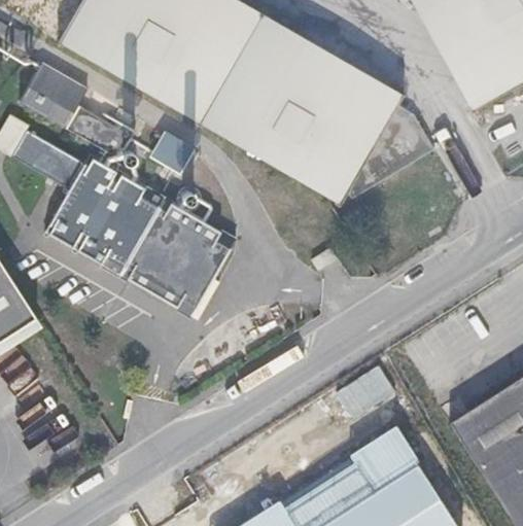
[(85,0),(61,44),(66,47),(67,46),(200,123),(199,125),(204,128),(205,126),(339,203),(337,205),(343,208),(350,195),(354,201),(437,151),(416,116),(401,108),(407,98),(238,0),(85,0)]
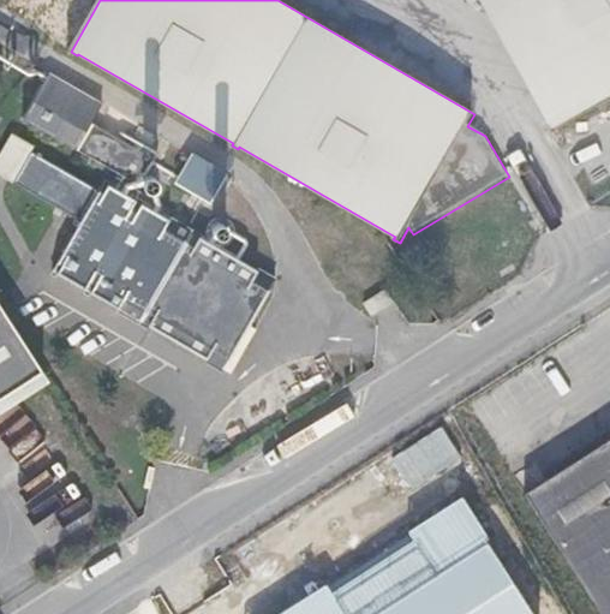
[(609,0),(480,0),(555,133),(609,101),(609,0)]
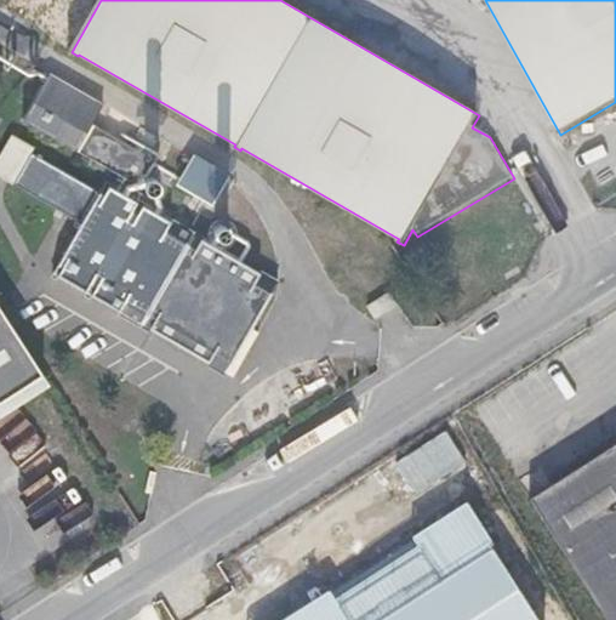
[(96,128),(79,154),(135,186),(149,159),(96,128)]
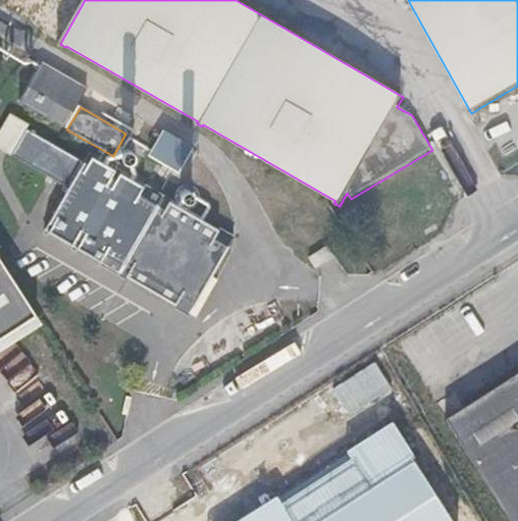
[(132,163),(134,163),(135,161),(135,160),(135,157),(135,156),(133,154),(130,153),(128,153),(125,155),(124,156),(124,157),(124,160),(125,162),(127,164),(130,164),(132,163)]
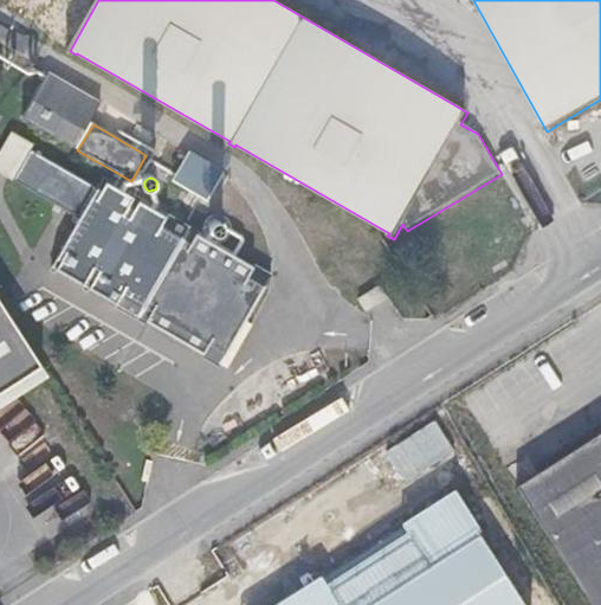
[(105,184),(53,270),(140,321),(191,233),(105,184)]
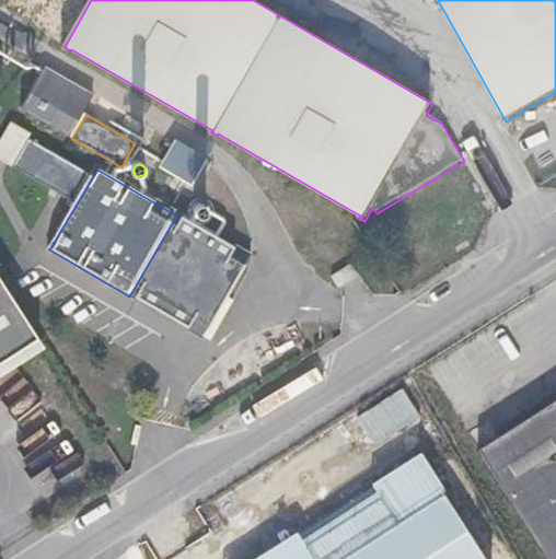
[(210,257),(206,266),(211,268),(216,259),(210,257)]
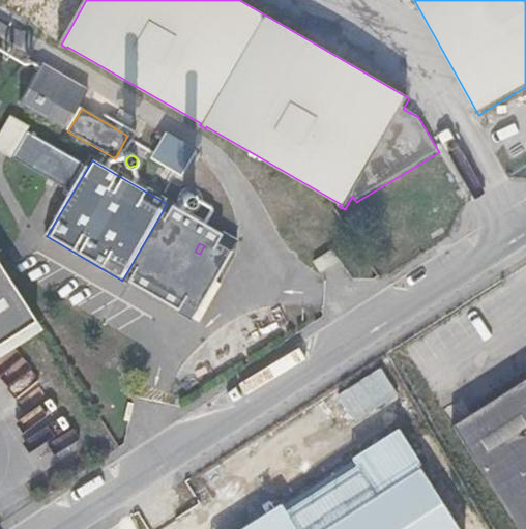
[(0,358),(44,330),(0,263),(0,358)]
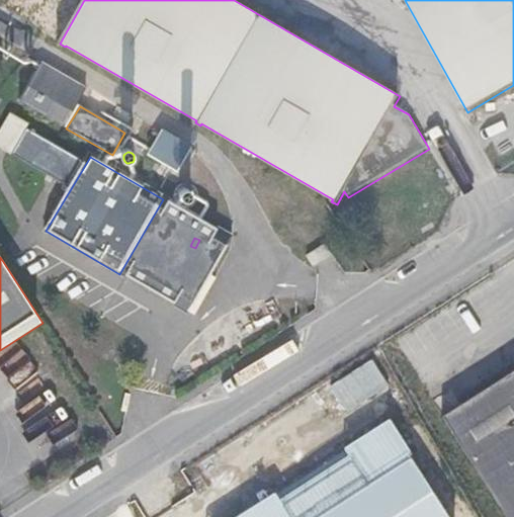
[(513,378),(448,422),(511,516),(513,516),(513,378)]
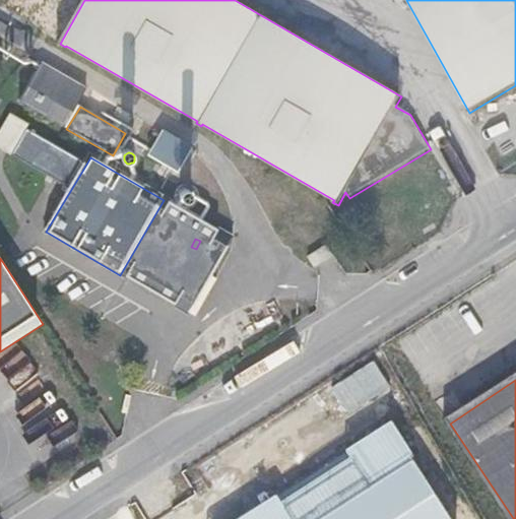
[(449,518),(390,423),(236,518),(449,518)]
